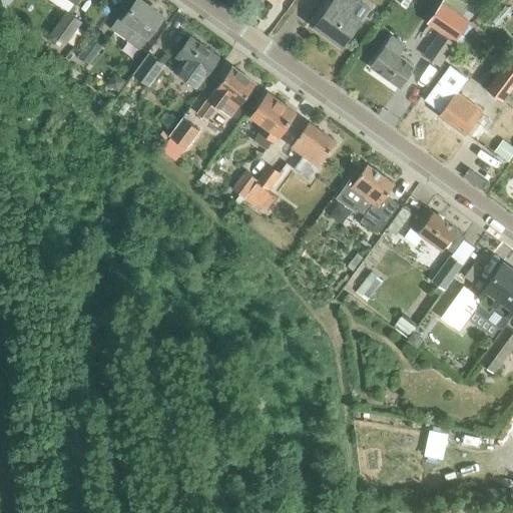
[(0,0),(0,4),(5,8),(11,0),(0,0)]
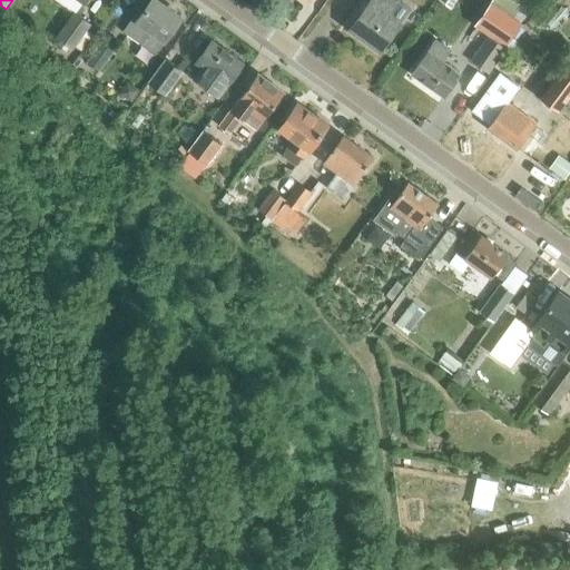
[(124,31),(155,55),(182,18),(156,0),(151,0),(138,20),(134,17),(124,31)]
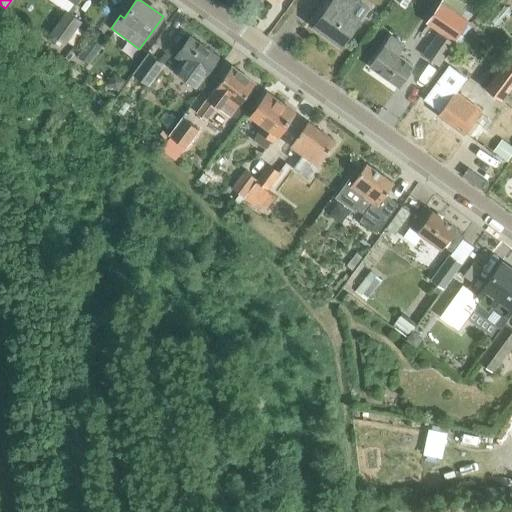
[(333,0),(333,1),(314,27),(340,46),(358,20),(368,7),(357,0),(355,0),(354,2),(353,1),(351,0),(333,0)]
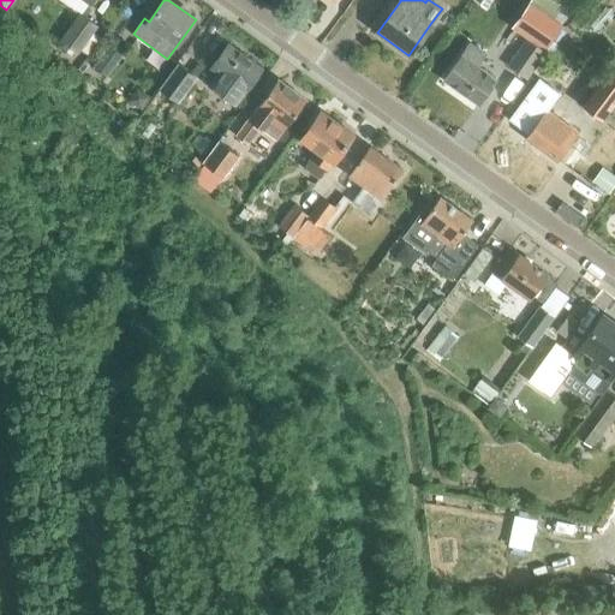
[(530,0),(530,3),(512,27),(529,39),(527,41),(544,53),(563,27),(553,19),(566,0),(530,0)]
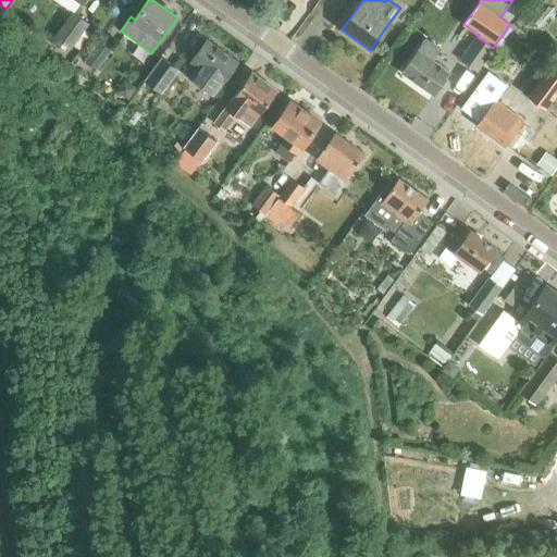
[(58,35),(57,37),(71,47),(73,45),(87,24),(89,22),(75,12),(73,14),(58,35)]
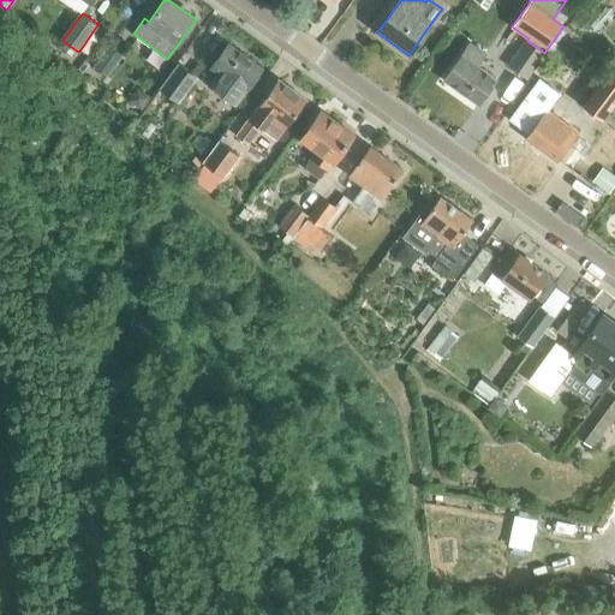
[(527,41),(509,66),(527,79),(544,53),(527,41)]
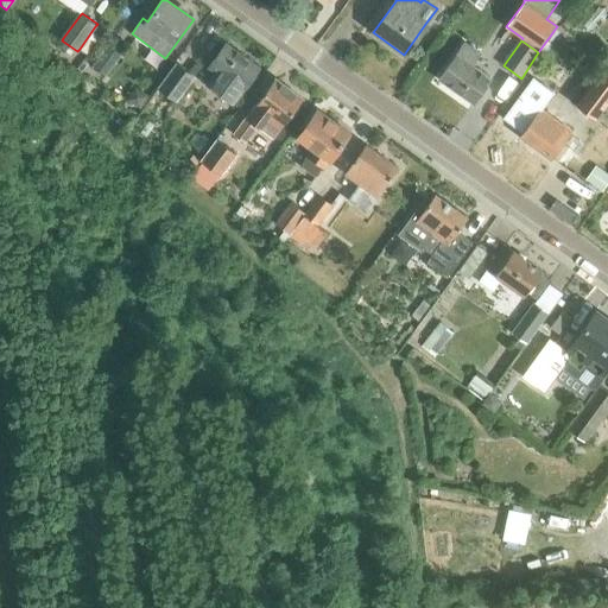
[(93,68),(106,76),(125,51),(111,42),(93,68)]
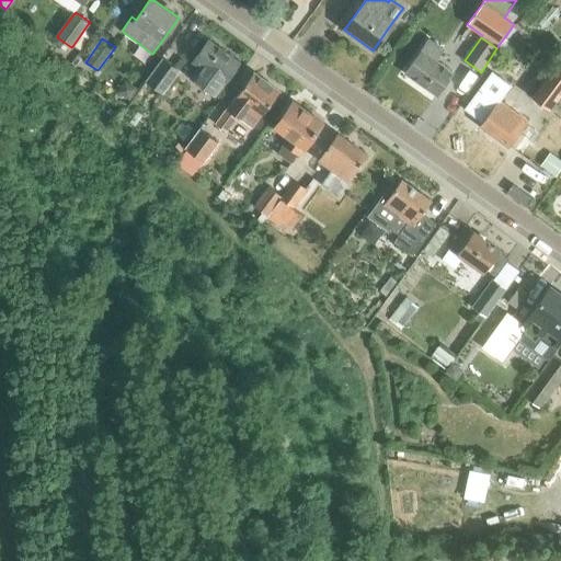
[(192,63),(199,68),(192,78),(216,95),(240,63),(209,39),(192,63)]
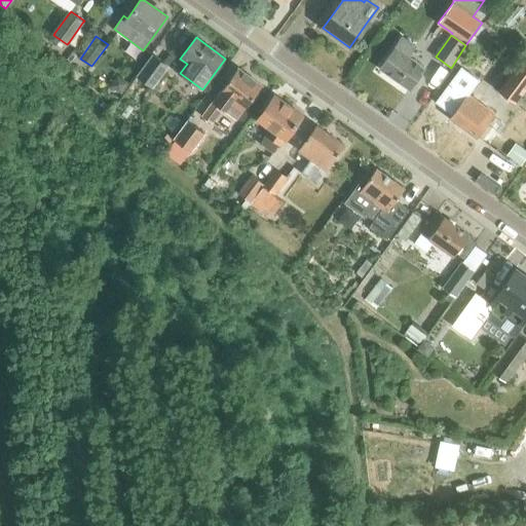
[(380,69),(409,89),(424,68),(408,57),(415,46),(402,37),(380,69)]
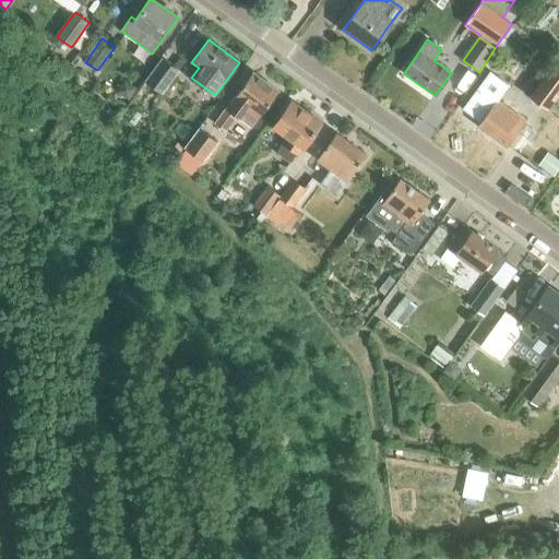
[(558,57),(530,97),(547,110),(558,93),(558,57)]
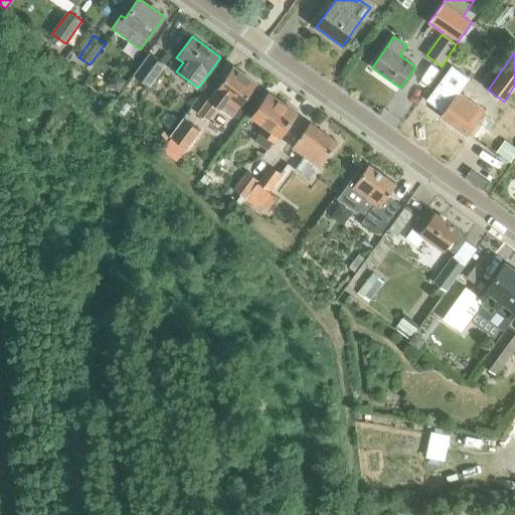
[(135,74),(149,86),(164,64),(150,54),(135,74)]
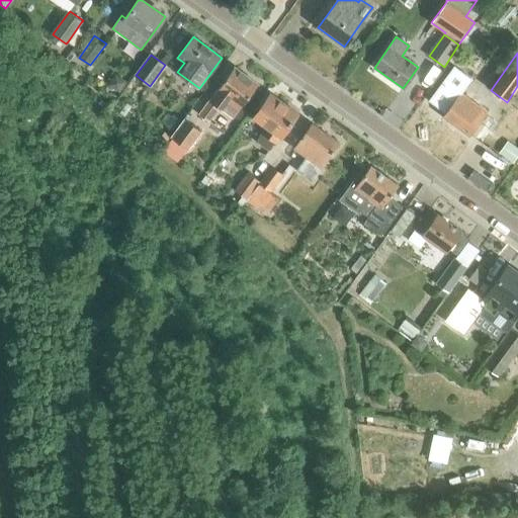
[(209,101),(199,115),(208,121),(219,107),(221,109),(233,118),(241,108),(257,84),(234,68),(217,91),(209,101)]
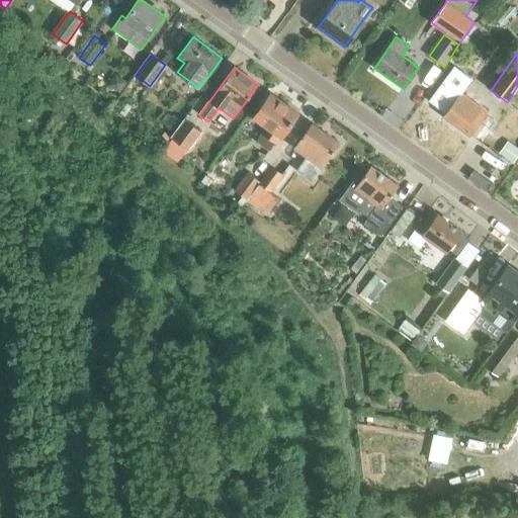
[(111,80),(107,85),(118,92),(125,82),(120,78),(111,80)]
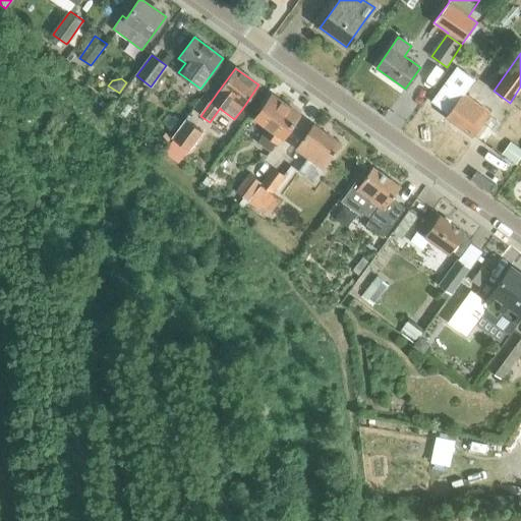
[(459,98),(446,117),(472,137),(490,113),(463,93),(459,98)]
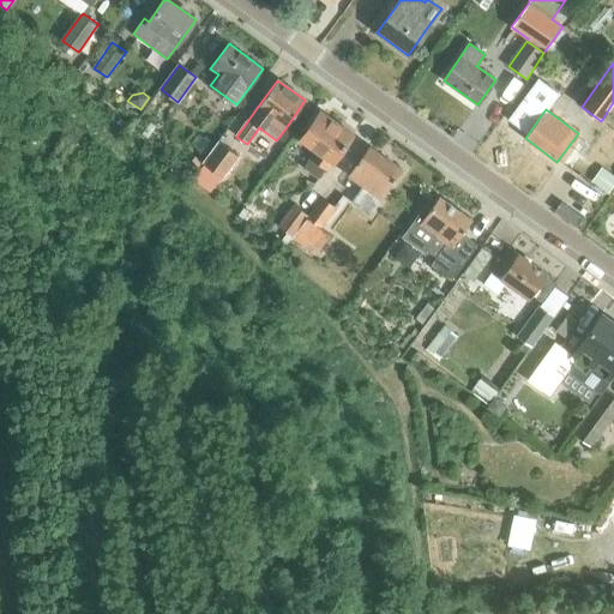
[(309,158),(326,170),(332,163),(354,134),(320,112),(300,139),(315,151),(309,158)]
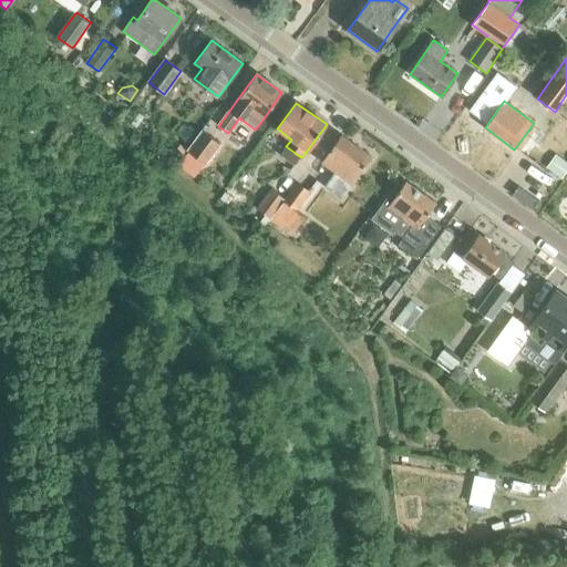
[(188,152),(205,164),(220,143),(203,131),(188,152)]
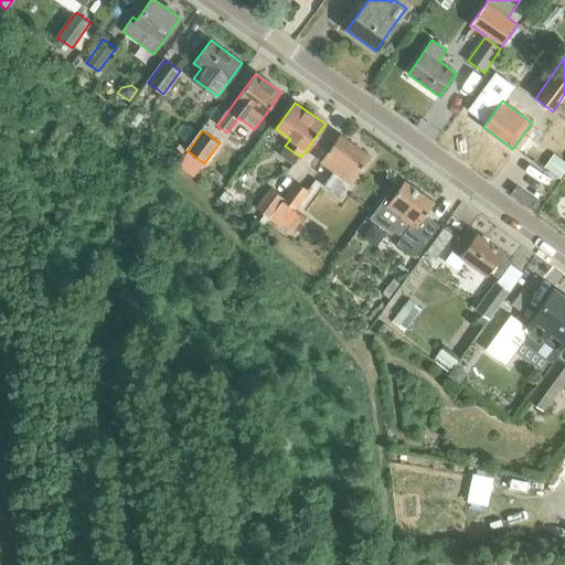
[(334,171),(324,185),(340,196),(350,182),(351,182),(370,157),(339,134),(320,161),(334,171)]
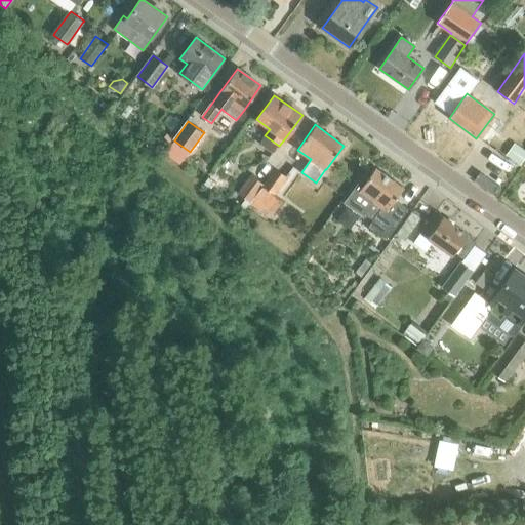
[(161,138),(169,145),(174,138),(166,132),(161,138)]
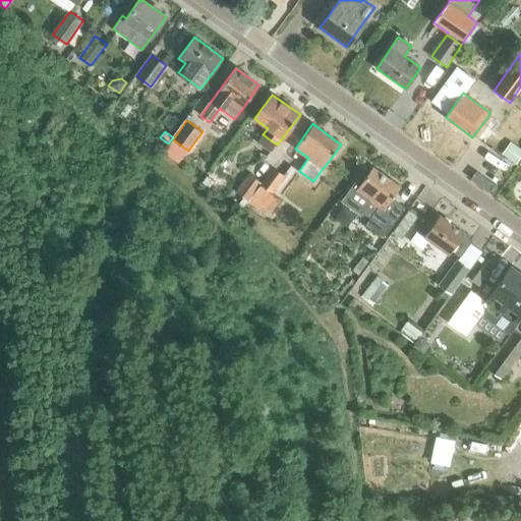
[(516,163),(520,155),(520,149),(514,145),(506,155),(516,163)]
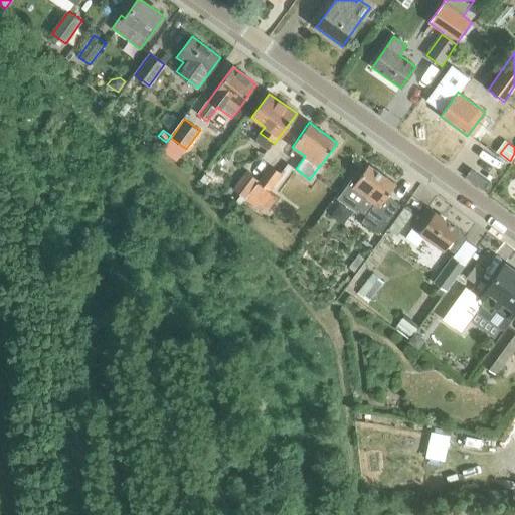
[(269,190),(281,174),(271,165),(245,200),(254,207),(258,203),(268,210),(277,197),(269,190)]
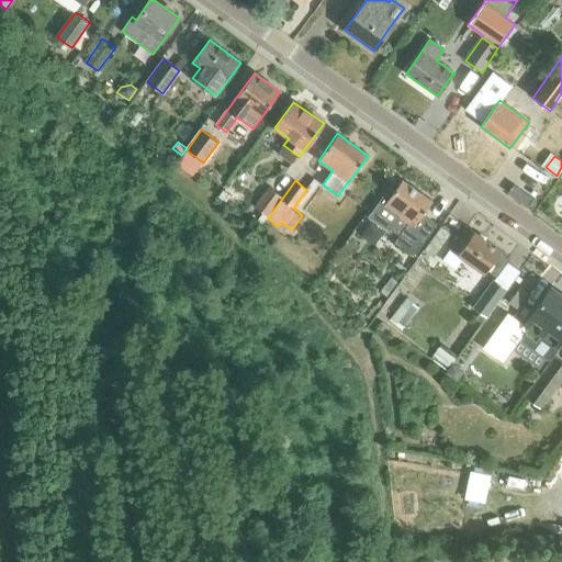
[(370,214),(371,220),(385,229),(391,229),(400,236),(395,243),(413,255),(436,224),(423,214),(431,202),(402,180),(390,197),(385,193),(370,214)]
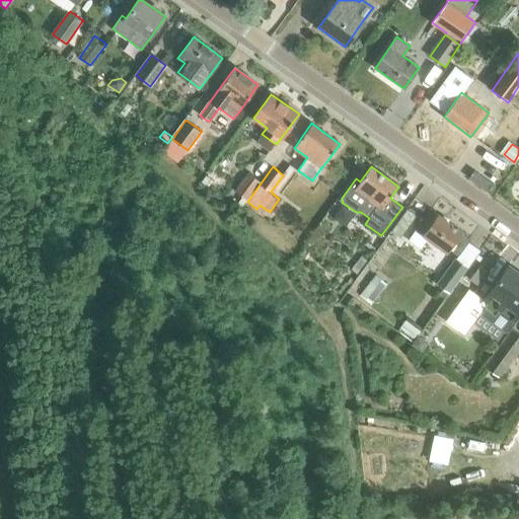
[(235,192),(247,200),(261,182),(248,173),(235,192)]
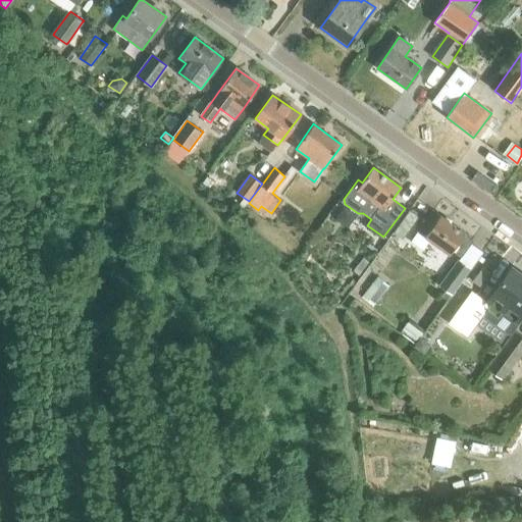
[(433,211),(418,231),(450,255),(453,251),(461,257),(462,256),(473,241),(464,235),(465,233),(433,211)]
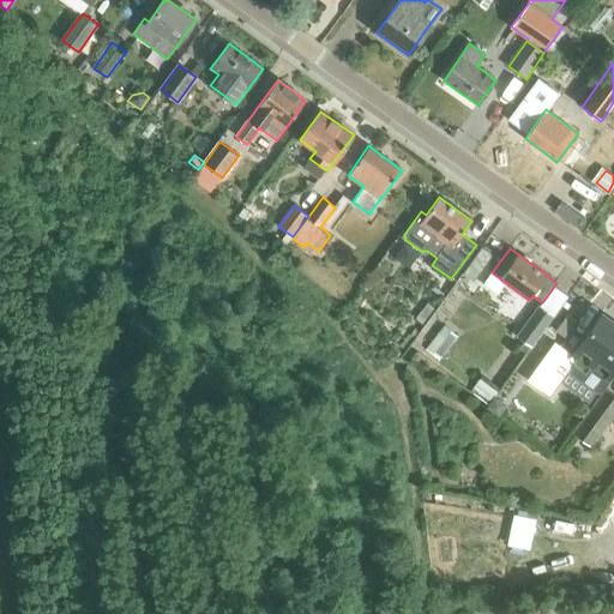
[(427,304),(416,319),(422,324),(433,308),(427,304)]
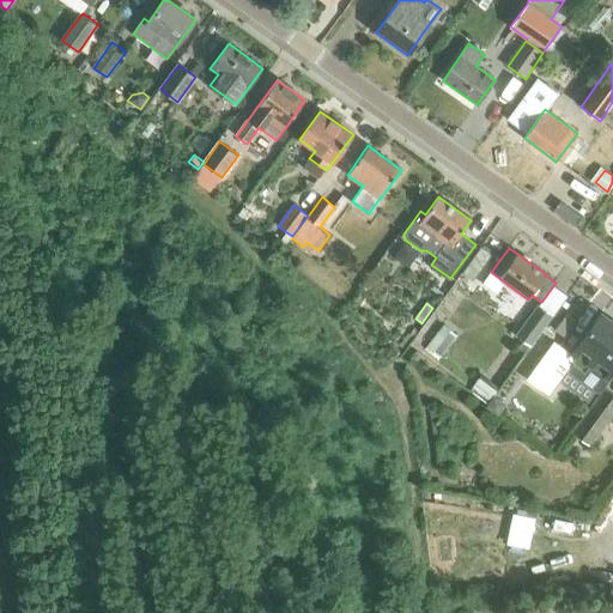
[(538,304),(516,335),(530,346),(553,315),(538,304)]
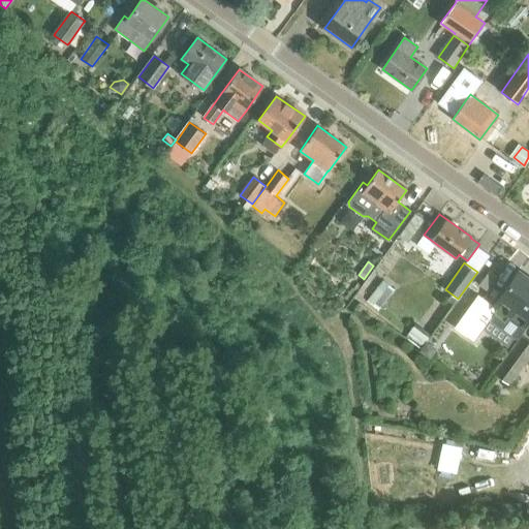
[(490,311),(504,321),(509,315),(524,325),(528,317),(528,278),(519,271),(490,311)]
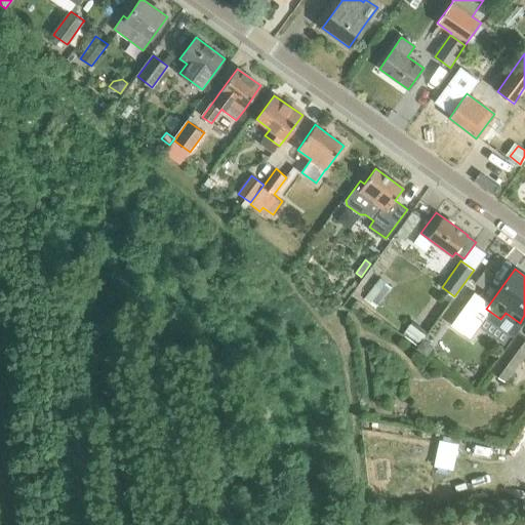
[(364,298),(376,308),(387,294),(374,285),(364,298)]
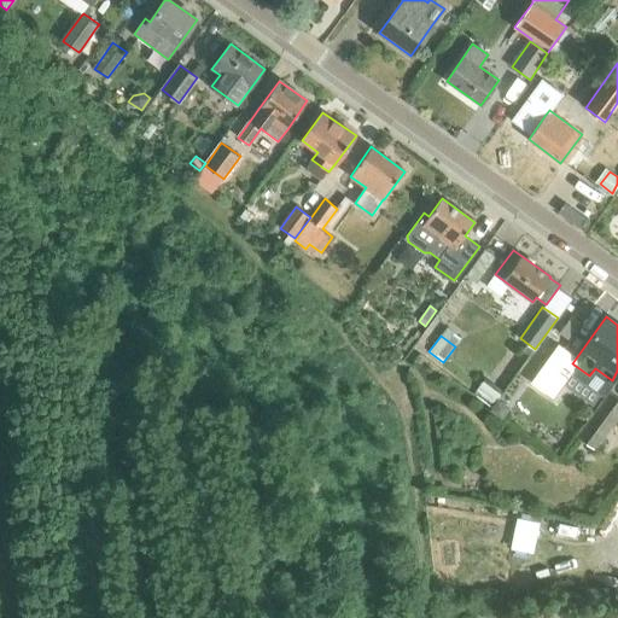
[(540,389),(553,398),(572,371),(559,360),(558,362),(551,356),(532,380),(540,386),(540,389)]
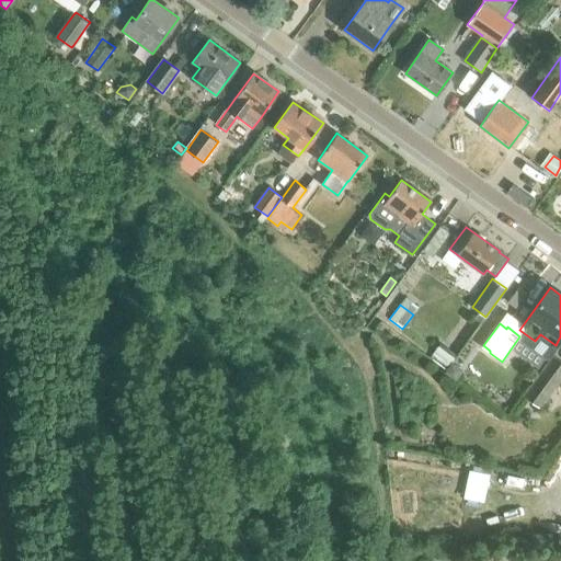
[(441,343),(433,354),(449,365),(457,355),(441,343)]
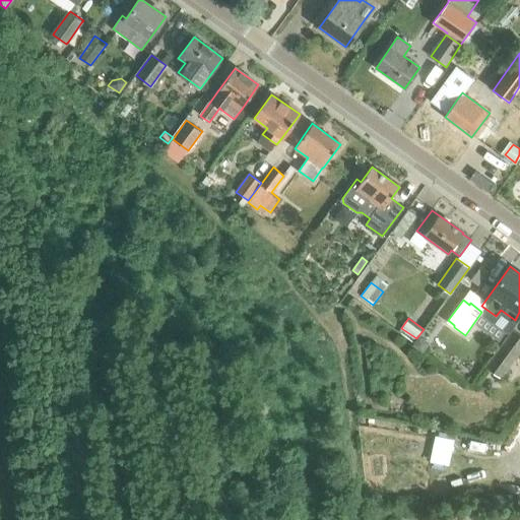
[(519,336),(512,330),(484,367),(501,378),(519,350),(519,336)]
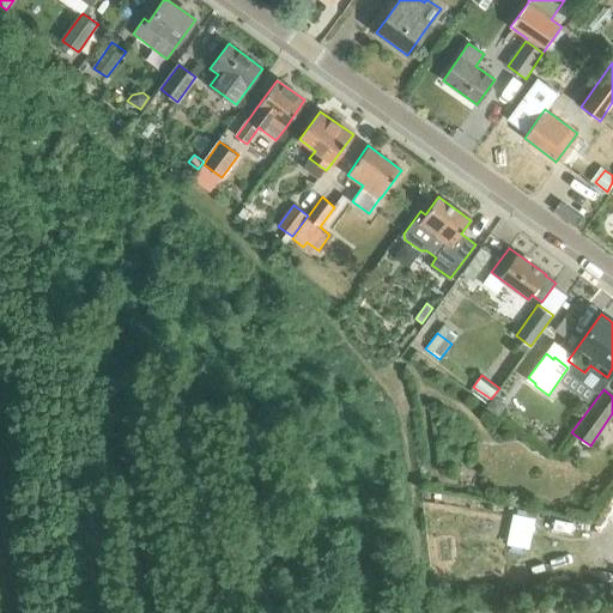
[(495,396),(486,407),(496,414),(504,404),(495,396)]
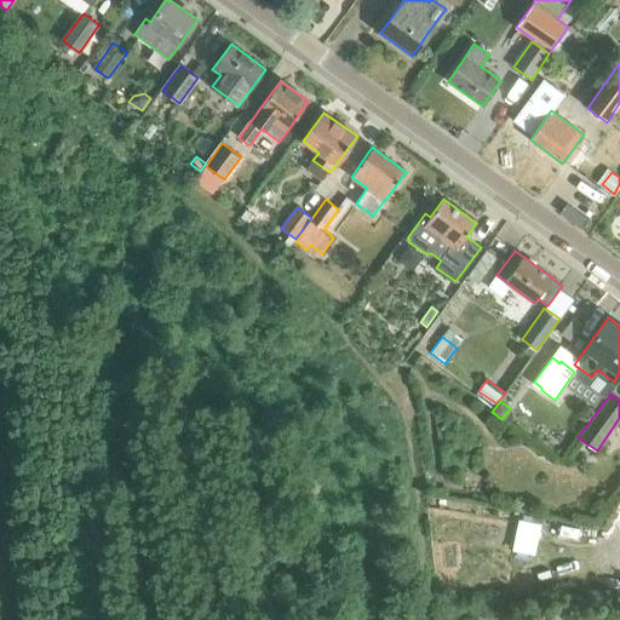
[(619,499),(607,520),(619,528),(619,499)]
